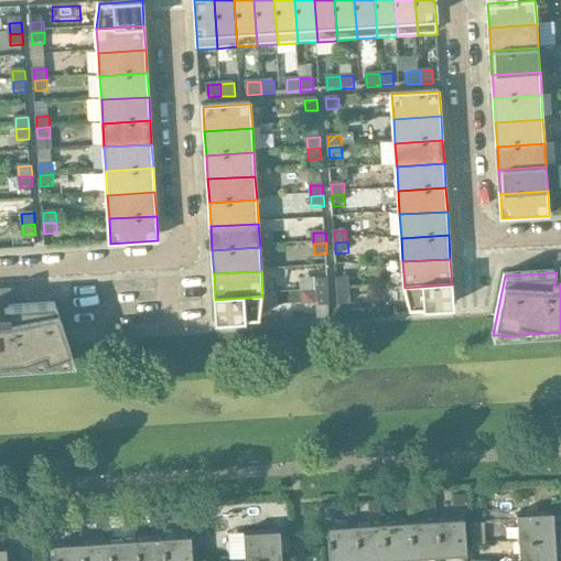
[(349,278),(337,279),(338,292),(351,291),(349,278)]
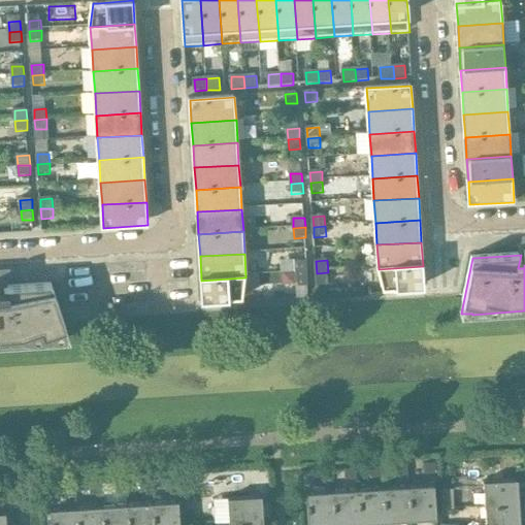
[(296,262),(296,274),(308,274),(307,261),(296,262)]
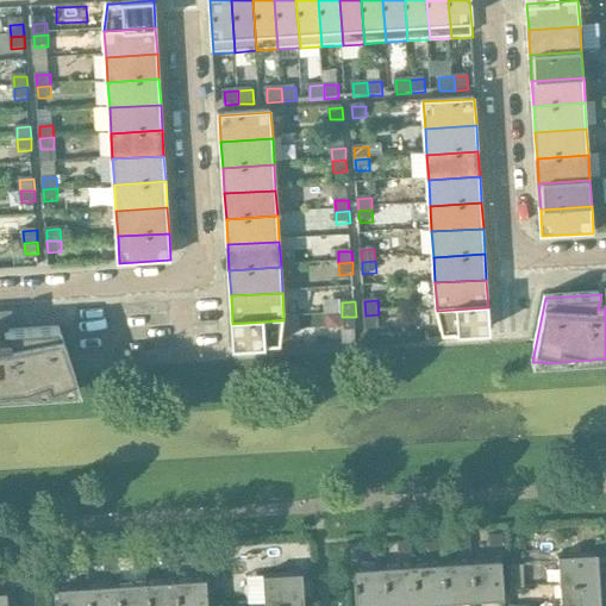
[(488,307),(437,311),(443,336),(489,332),(488,307)]
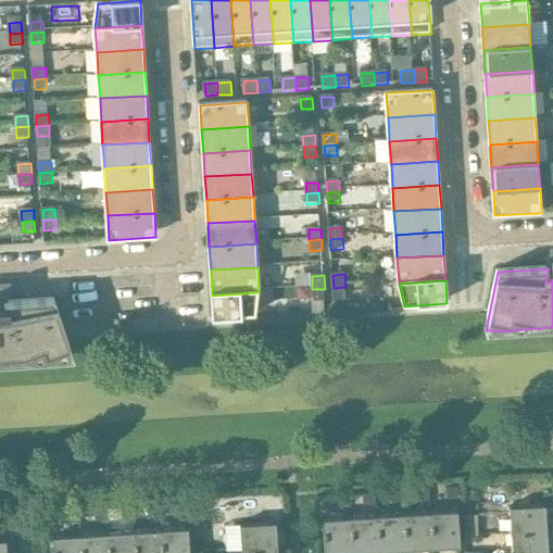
[(346,287),(334,288),(334,301),(347,300),(346,287)]
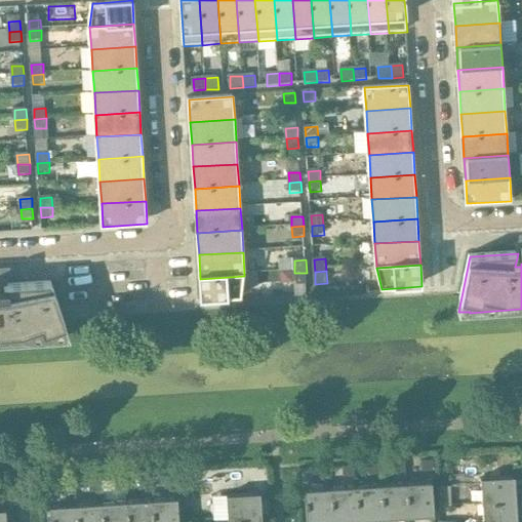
[(307,273),(294,273),(295,285),(307,285),(307,273)]
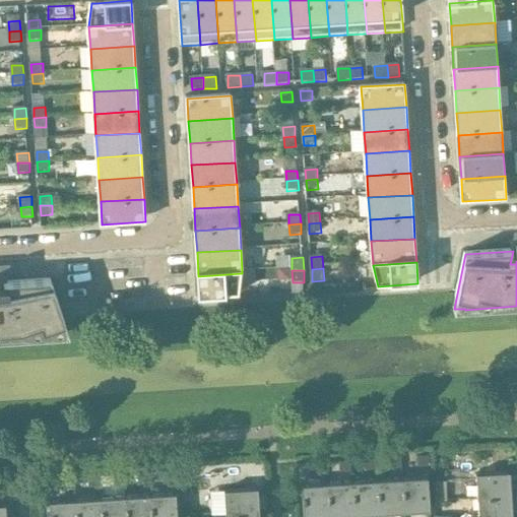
[(70,334),(52,280),(5,283),(7,273),(0,271),(0,339),(60,336),(60,335),(70,334)]
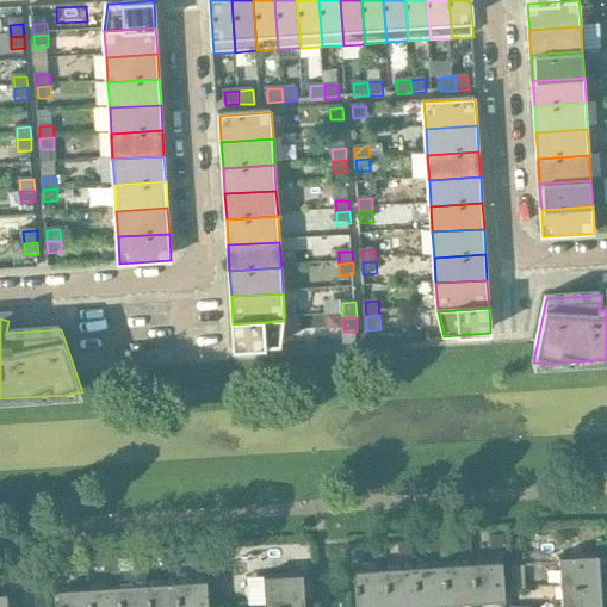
[(284,321),(233,324),(235,350),(265,347),(282,346),(284,321)]
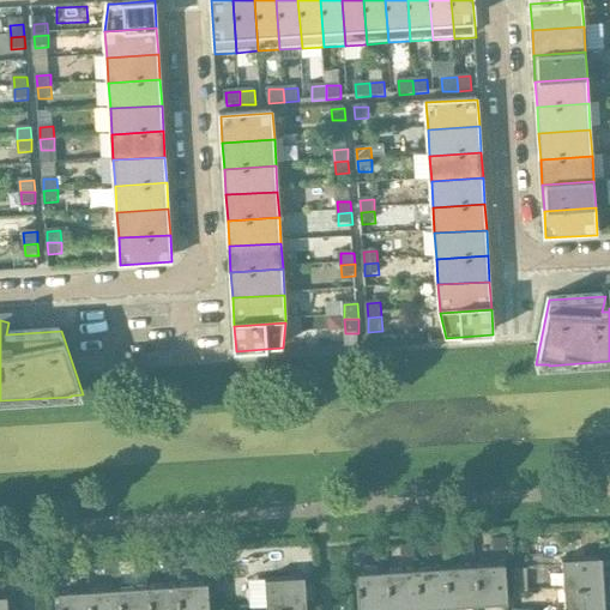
[(507,541),(494,541),(495,551),(508,551),(507,541)]
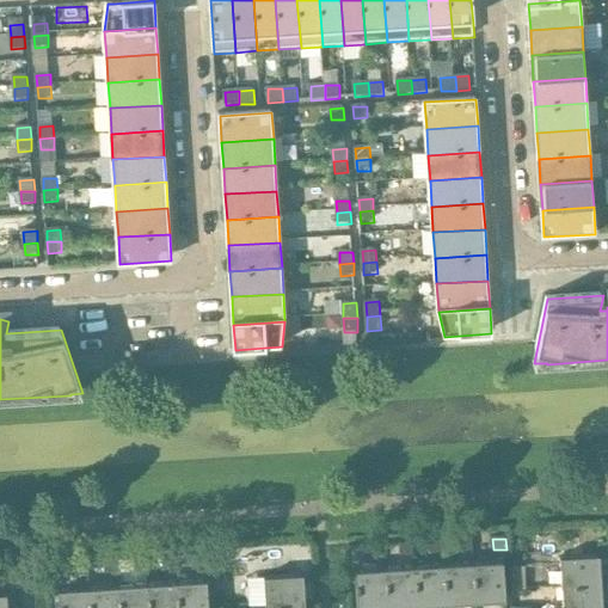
[(473,541),(460,541),(461,552),(473,551),(473,541)]
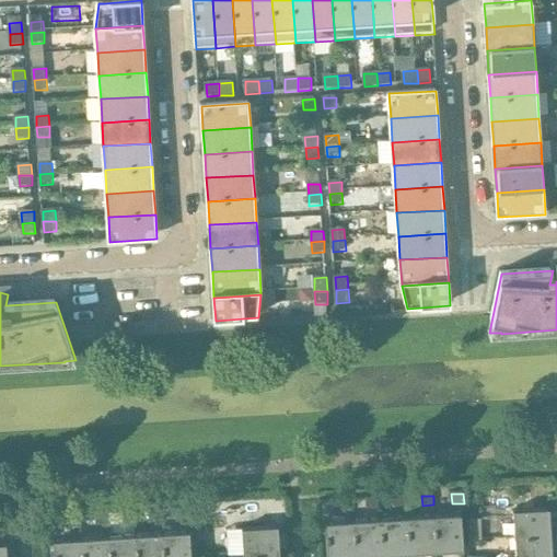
[(406,497),(394,498),(395,508),(407,507),(406,497)]
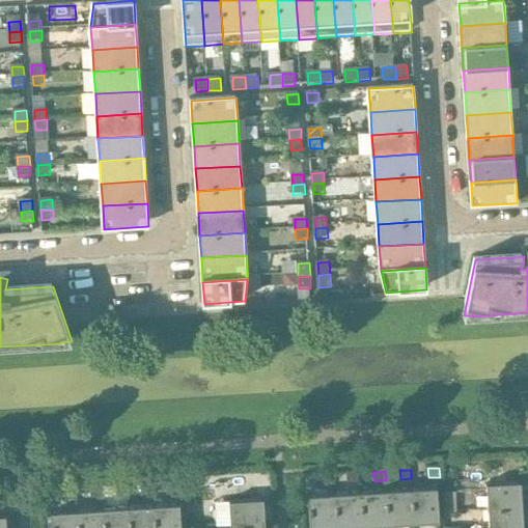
[(359,473),(349,474),(349,483),(360,482),(359,473)]
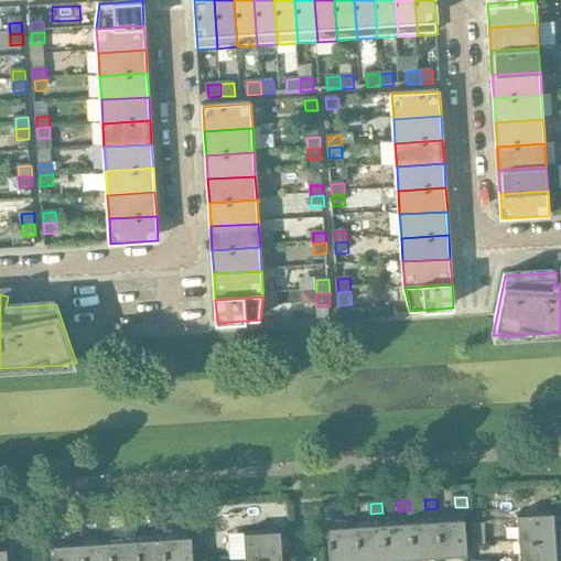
[(355,505),(343,505),(344,515),(355,515),(355,505)]
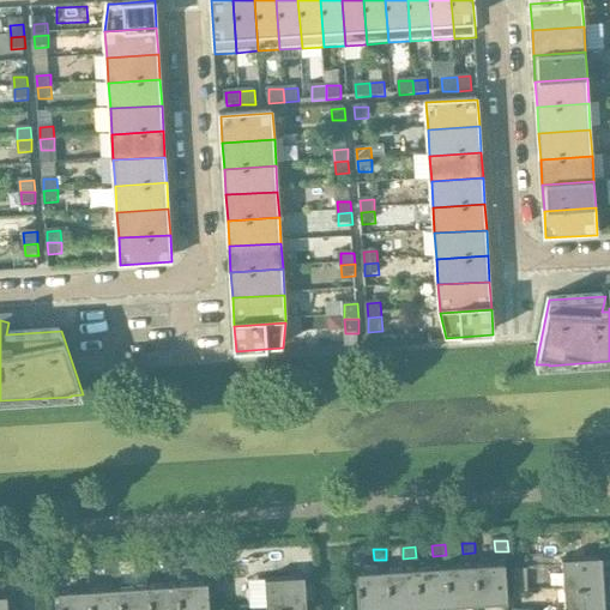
[(513,574),(524,573),(524,556),(512,557),(513,574)]
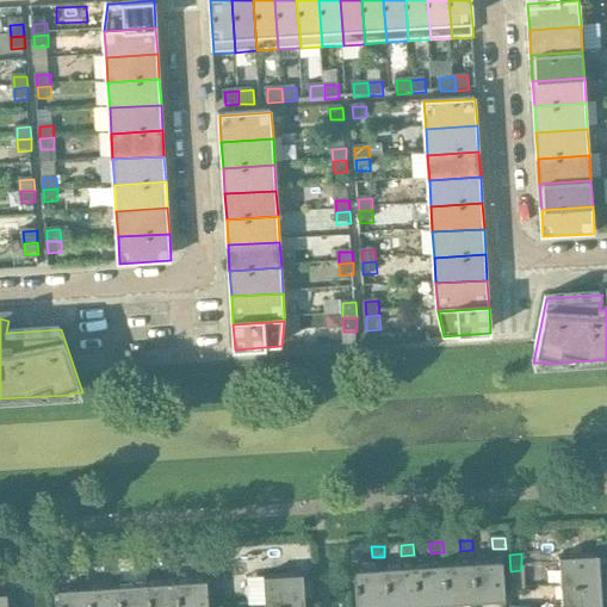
[(600,556),(561,558),(563,587),(601,584),(600,556)]
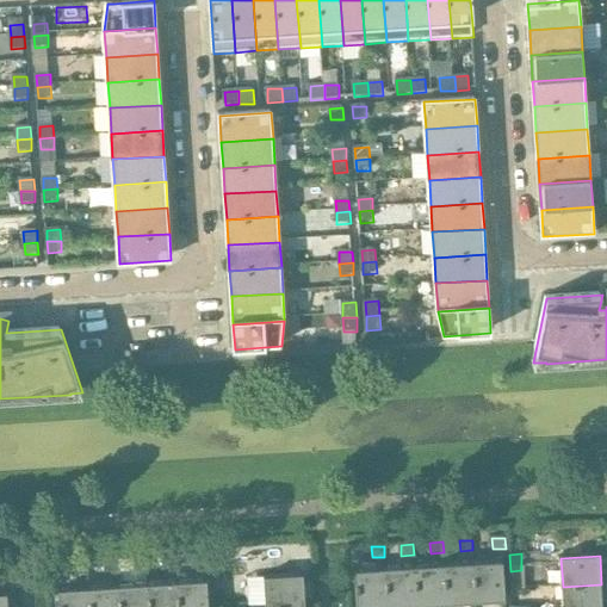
[(210,557),(197,557),(198,568),(210,568),(210,557)]
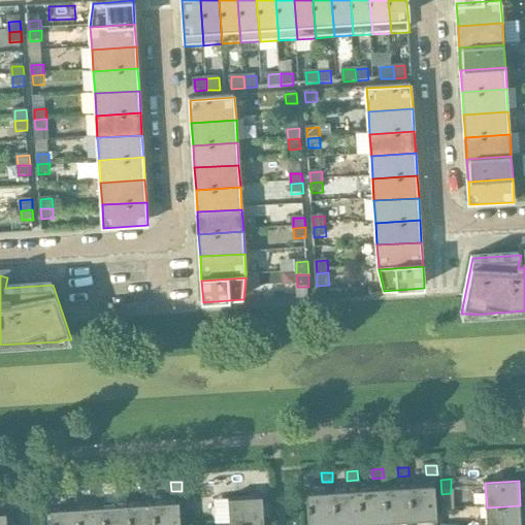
[(153,484),(141,484),(142,493),(153,492),(153,484)]
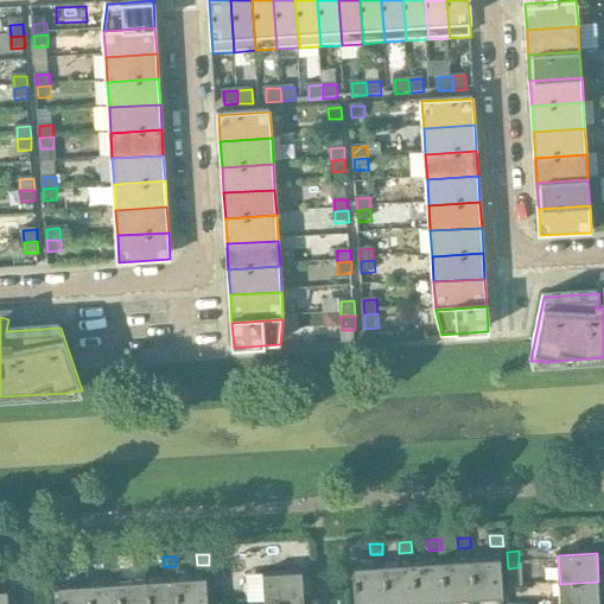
[(147,558),(135,559),(135,570),(148,568),(147,558)]
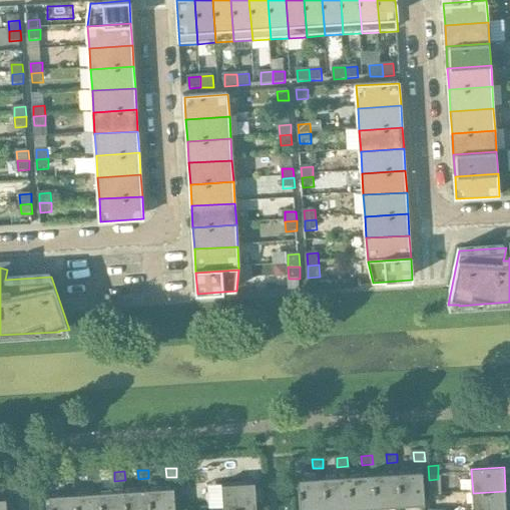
[(99,473),(89,473),(89,482),(100,482),(99,473)]
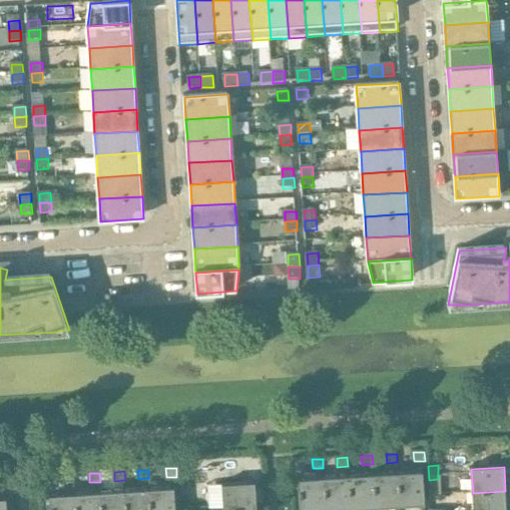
[(423,473),(398,474),(400,507),(425,505),(423,473)]
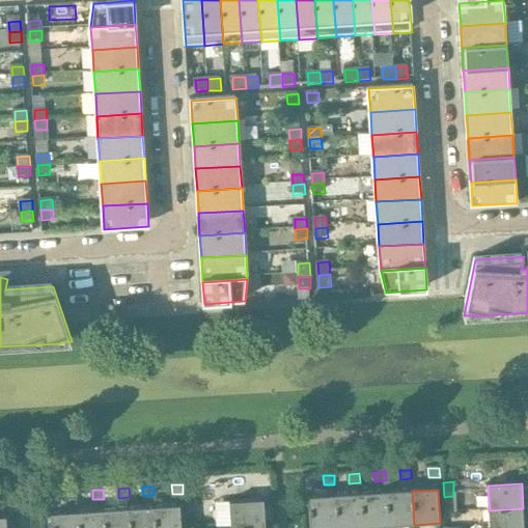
[(412,491),(386,493),(388,526),(414,525),(412,491)]
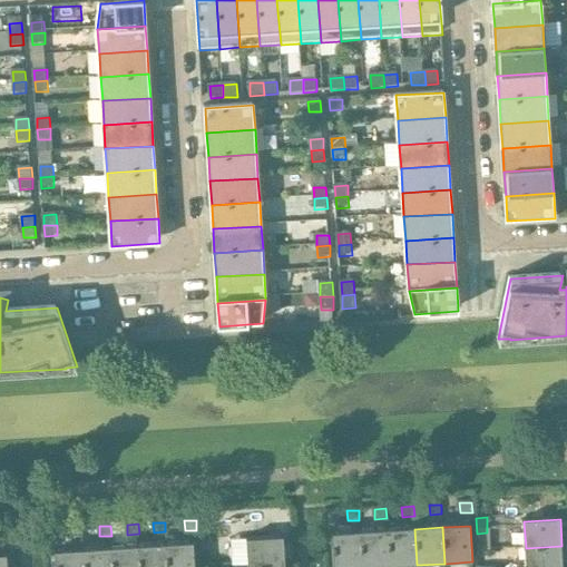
[(84,528),(72,528),(72,538),(85,537),(84,528)]
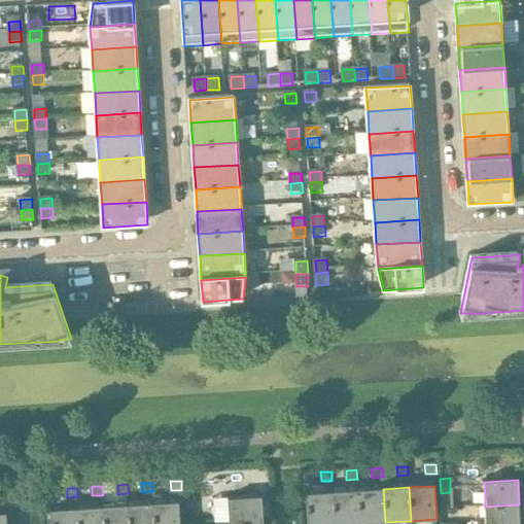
[(383,489),(358,491),(360,523),(373,523),(385,522),(383,489)]
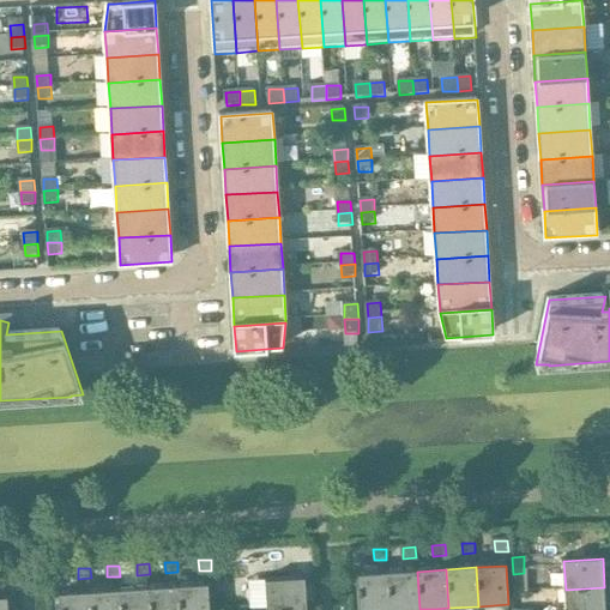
[(417,572),(387,573),(390,609),(420,609),(417,572)]
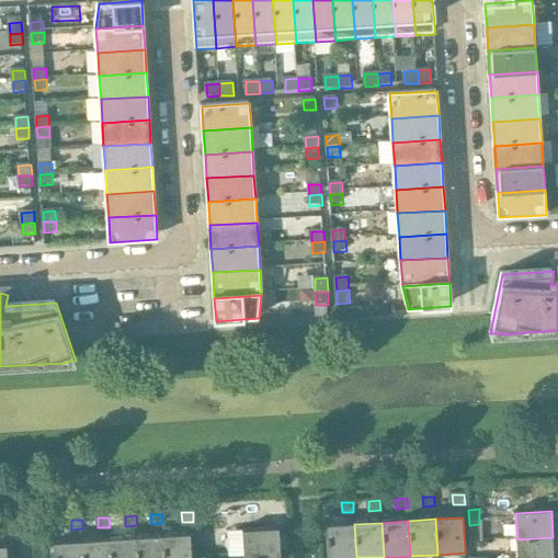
[(354,524),(327,526),(329,557),(356,557),(354,524)]
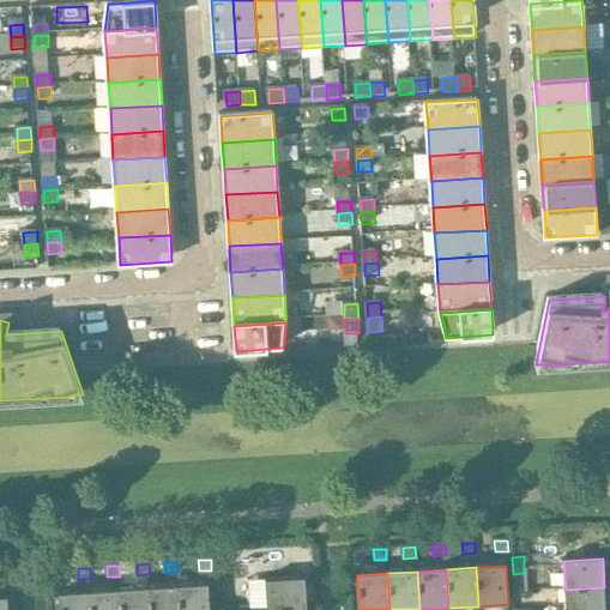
[(306,578),(266,581),(269,609),(282,609),(307,607),(306,578)]
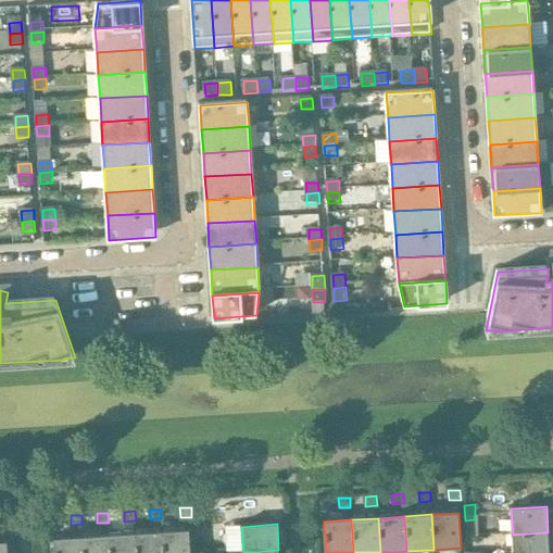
[(190,552),(189,530),(162,531),(163,552),(190,552)]
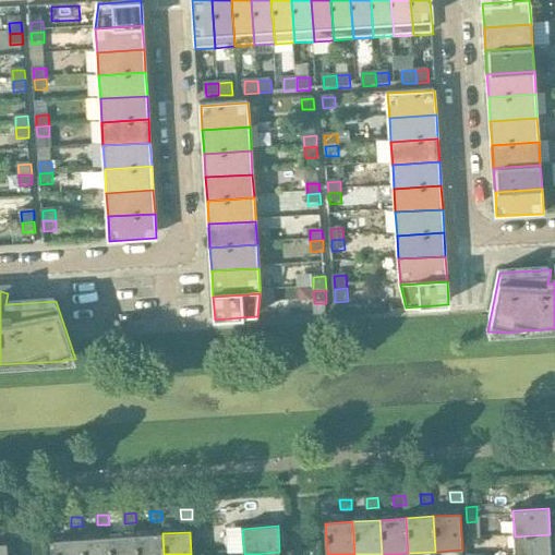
[(164,554),(163,533),(137,535),(137,554),(164,554)]
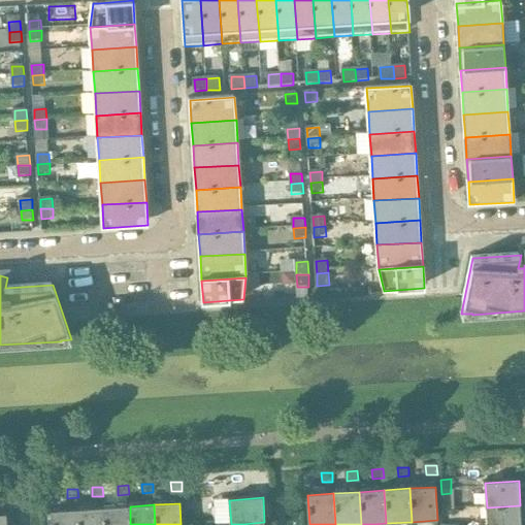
[(521,524),(520,505),(487,507),(487,524),(521,524)]
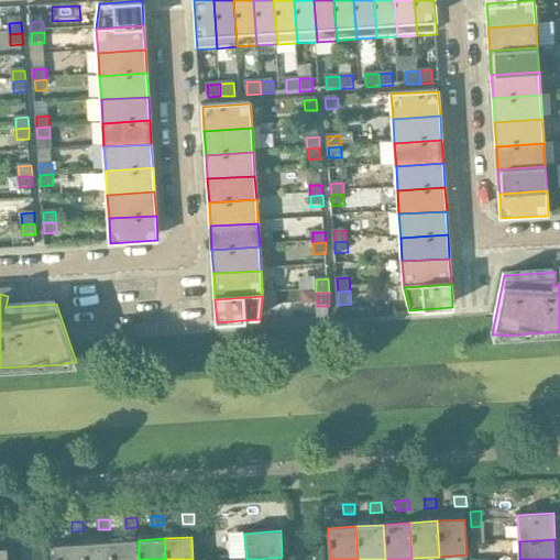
[(139,559),(139,540),(111,542),(112,559),(139,559)]
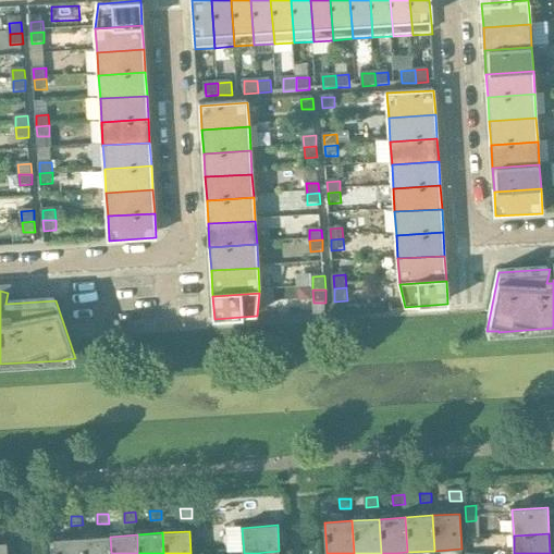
[(111,553),(110,537),(84,538),(84,553),(111,553)]
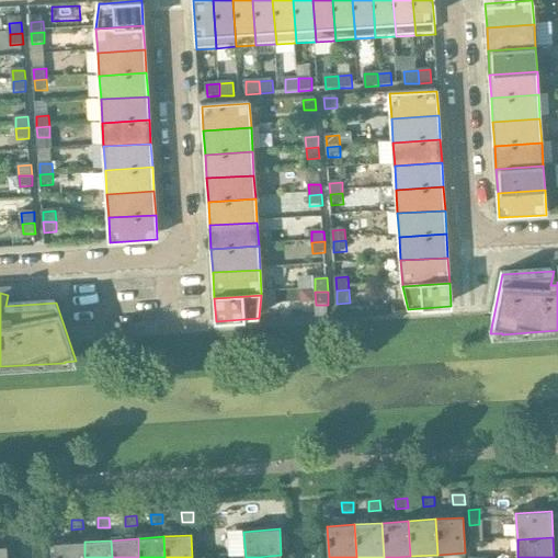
[(84,557),(84,542),(55,544),(56,557),(84,557)]
